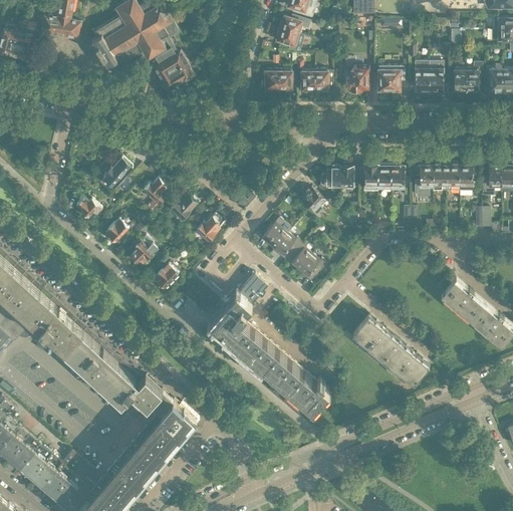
[(72,19),(75,0),(54,0),(52,16),(45,15),(42,32),(58,35),(58,33),(64,34),(64,36),(80,38),(82,21),(72,19)]
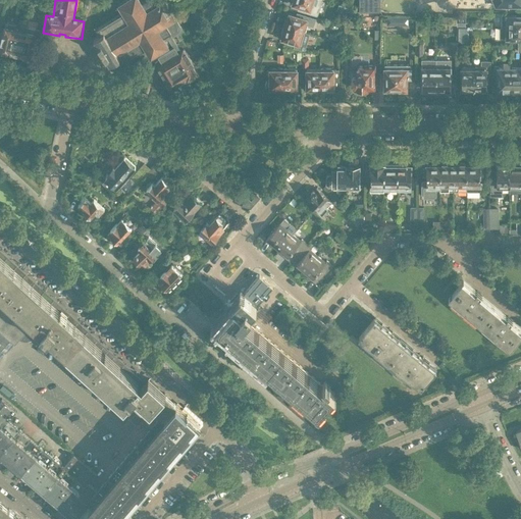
[(164,39),(167,26),(176,19),(172,13),(173,13),(171,10),(170,10),(165,2),(161,4),(161,3),(160,4),(158,2),(156,3),(158,6),(156,8),(151,0),(149,0),(143,4),(140,0),(129,0),(119,6),(124,14),(121,30),(112,35),(115,39),(113,40),(119,49),(121,48),(123,52),(132,47),(147,51),(152,59),(169,48),(164,39)]
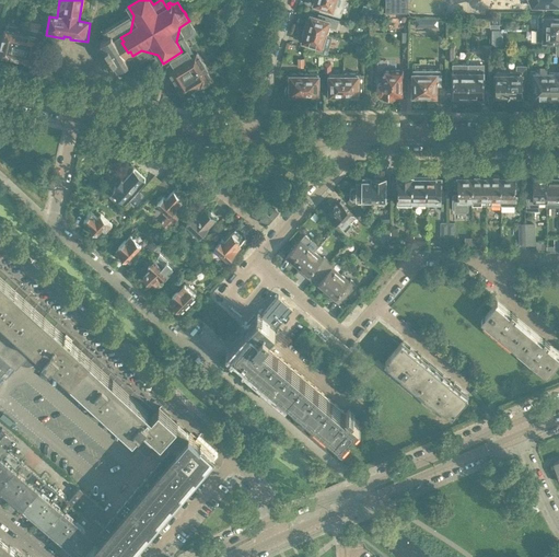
[(340,19),(346,2),(337,0),(314,0),(314,2),(316,2),(315,7),(323,10),(322,13),(332,15),(340,19)]
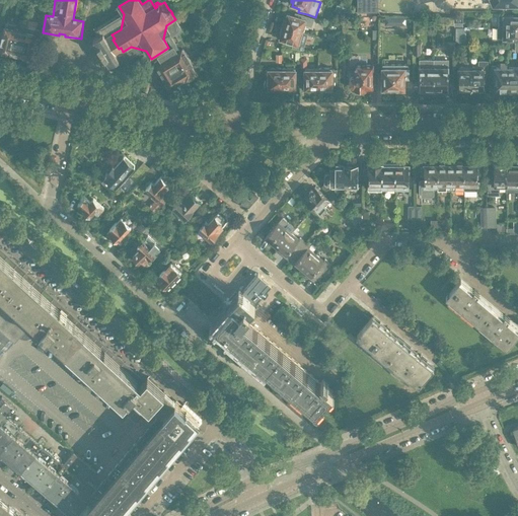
[(378,14),(378,0),(358,0),(358,14),(378,14)]
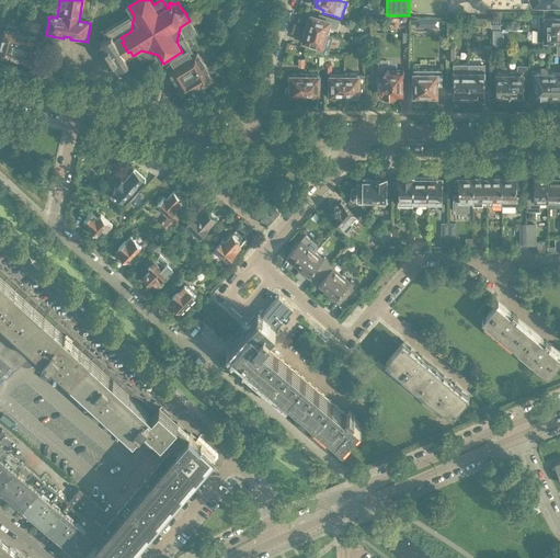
[(559,0),(450,0),(453,7),(470,2),(471,7),(483,1),(482,0),(529,0),(535,9),(559,9),(559,0)]
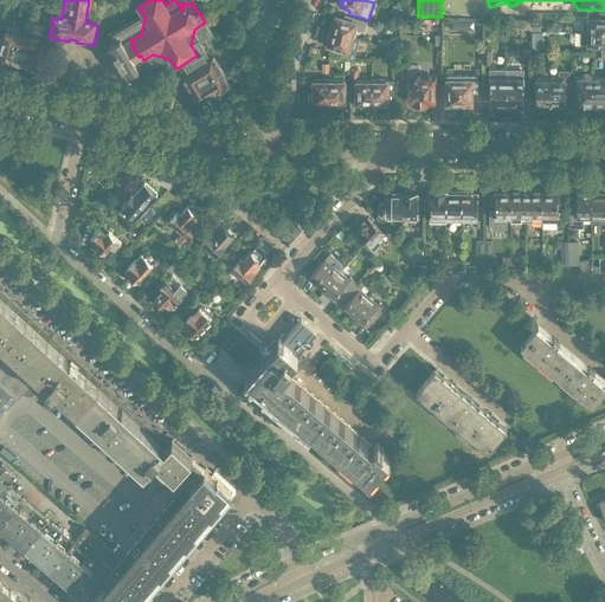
[(116,43),(110,47),(128,77),(135,73),(140,81),(141,79),(140,78),(171,59),(153,54),(143,60),(141,56),(139,57),(132,46),(134,45),(130,40),(141,34),(145,17),(114,36),(113,36),(111,36),(116,43)]
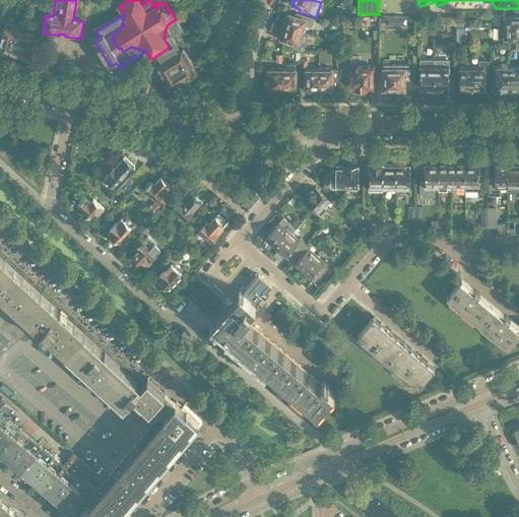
[(374,24),(378,24),(378,15),(362,16),(362,30),(374,30),(374,24)]
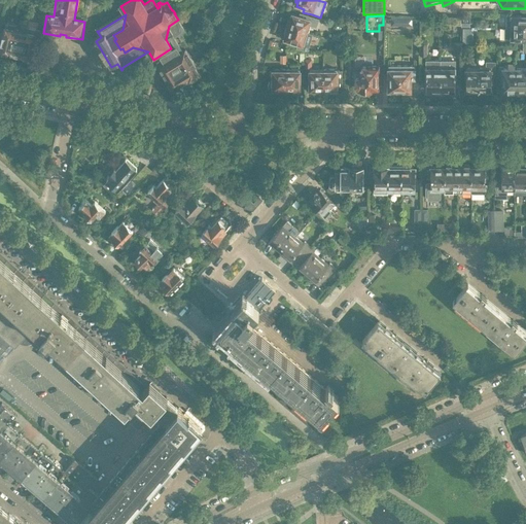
[(291,21),(290,21),(289,21),(287,28),(309,35),(311,28),(317,30),(319,22),(301,16),(300,19),(293,16),(291,21)]
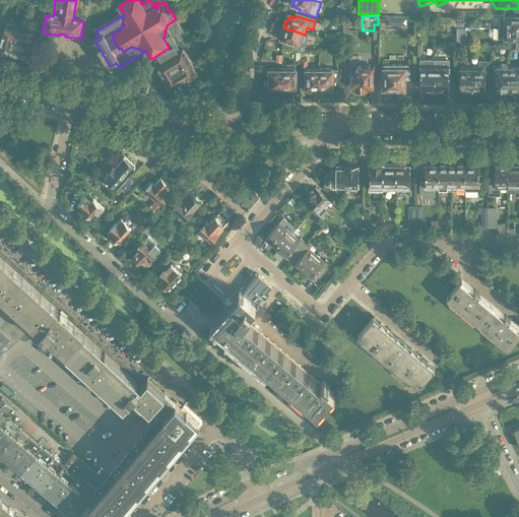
[(518,18),(516,18),(516,17),(501,17),(501,29),(518,29),(518,18)]
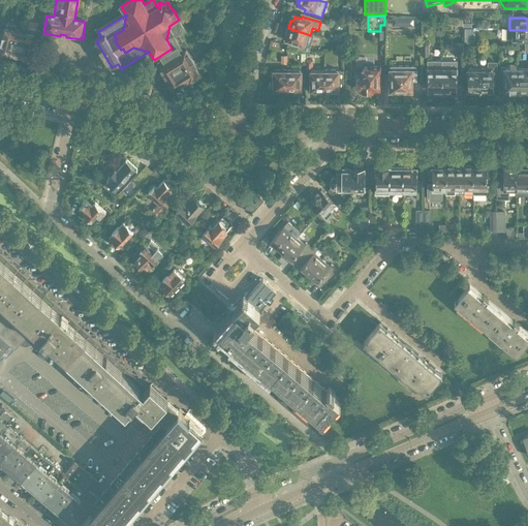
[(197,68),(187,53),(184,54),(175,39),(179,36),(182,34),(186,32),(179,20),(169,26),(166,39),(172,49),(175,47),(178,50),(162,60),(163,62),(159,65),(161,68),(160,69),(163,74),(161,75),(164,80),(165,79),(168,83),(167,84),(168,86),(167,86),(172,92),(172,91),(173,93),(176,92),(182,89),(182,88),(189,83),(190,85),(202,78),(196,68),(197,68)]
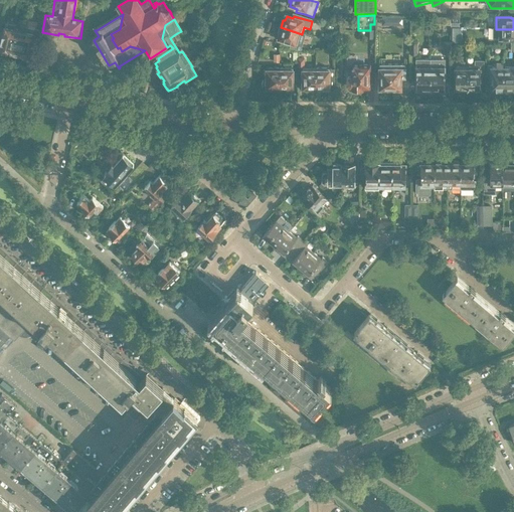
[(0,52),(10,54),(16,26),(7,24),(4,36),(3,36),(1,44),(2,44),(0,52)]
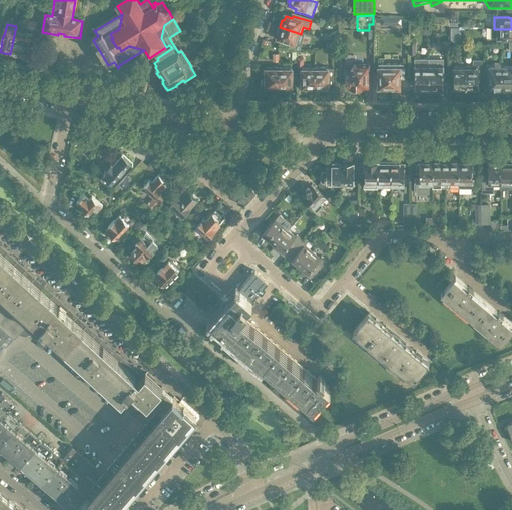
[(27,29),(16,26),(10,54),(20,56),(27,29)]
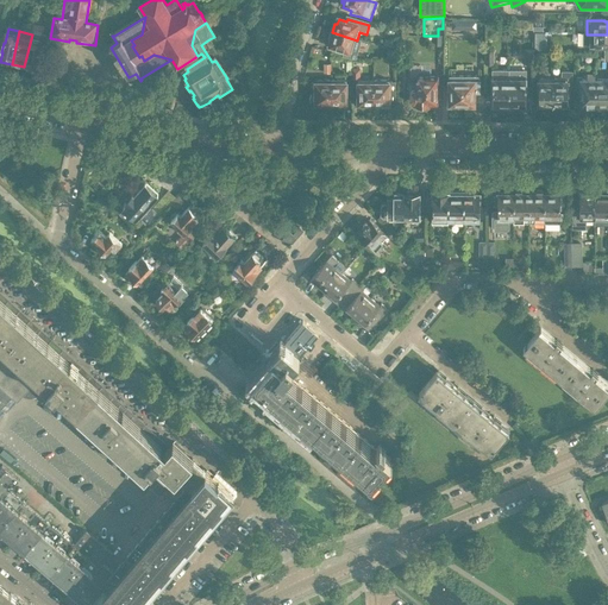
[(357,41),(332,32),(330,42),(332,43),(330,48),(338,50),(345,52),(352,55),(357,41)]
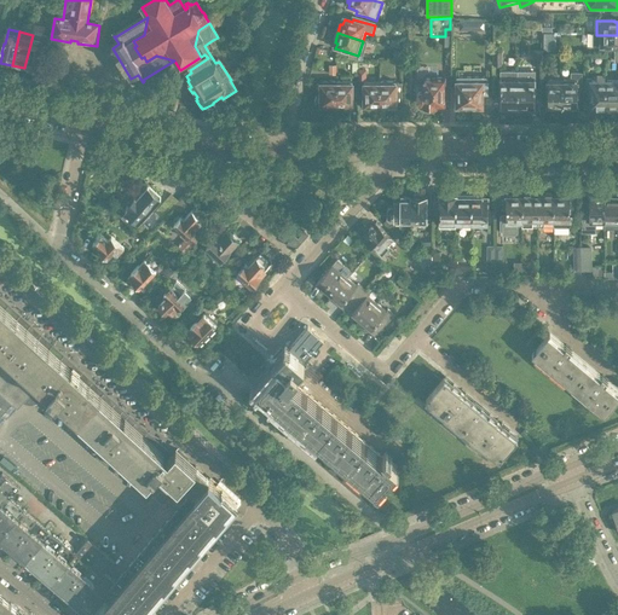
[(45,38),(33,35),(24,68),(38,71),(40,62),(40,63),(42,52),(41,52),(45,38)]
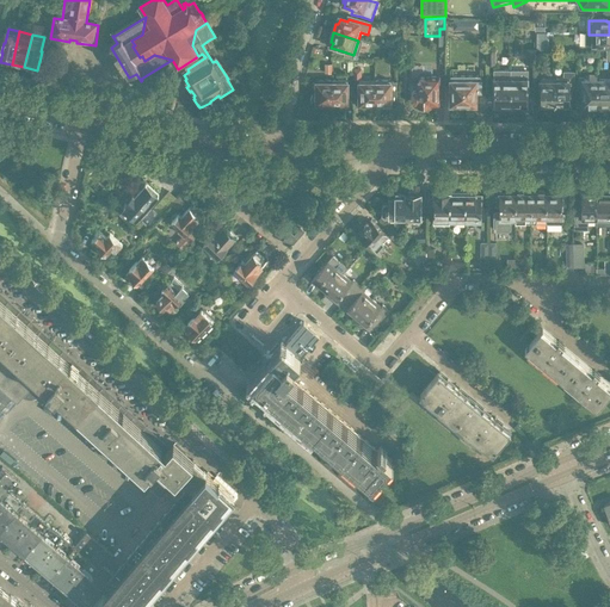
[(609,35),(589,35),(587,35),(587,49),(607,49),(607,48),(609,47),(609,35)]
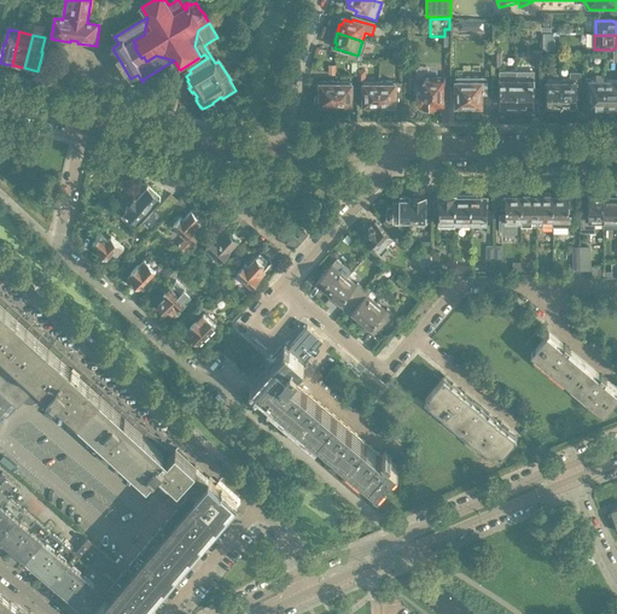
[(213,40),(209,42),(214,51),(219,48),(213,40)]
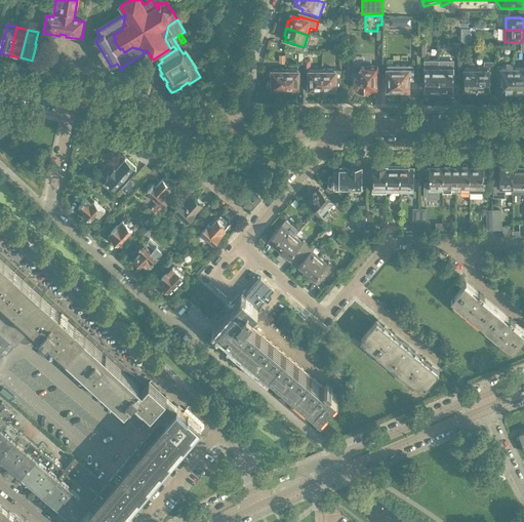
[(377,88),(377,69),(372,69),(372,64),(365,64),(365,59),(358,59),(355,62),(355,68),(358,71),(360,71),(360,80),(357,80),(355,82),(355,88),(357,90),(360,90),(360,91),(360,92),(361,91),(362,92),(363,93),(365,94),(366,93),(367,93),(368,93),(369,92),(370,92),(370,91),(370,89),(373,89),(373,90),(374,90),(375,90),(376,90),(377,89),(377,88)]
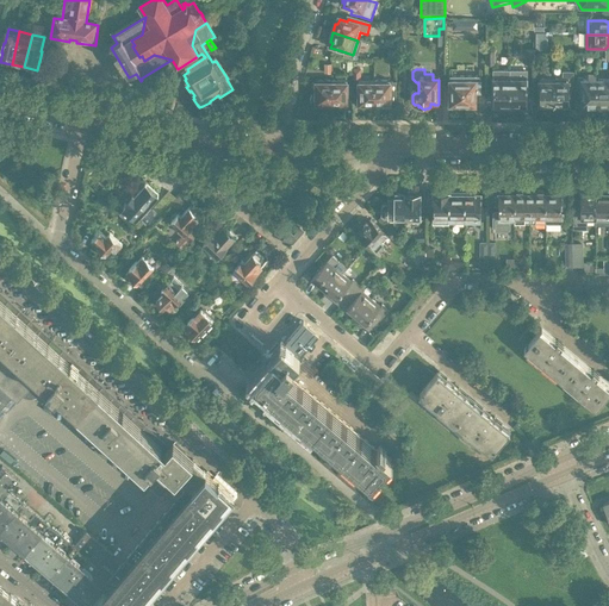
[(570,107),(570,89),(575,89),(575,74),(564,74),(564,81),(555,81),(555,110),(565,110),(565,107),(570,107)]
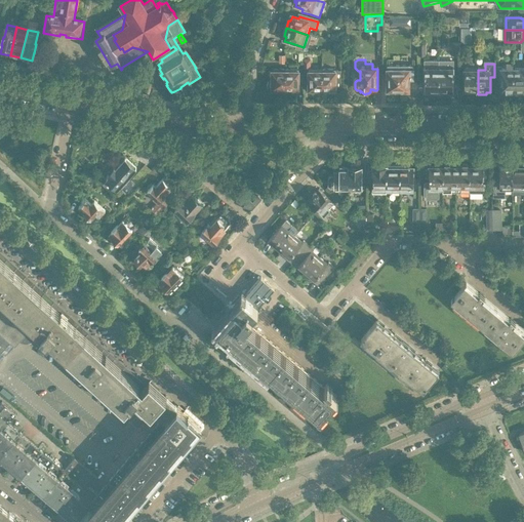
[(401,68),(388,68),(388,92),(389,92),(390,94),(394,94),(395,92),(401,92),(401,68)]
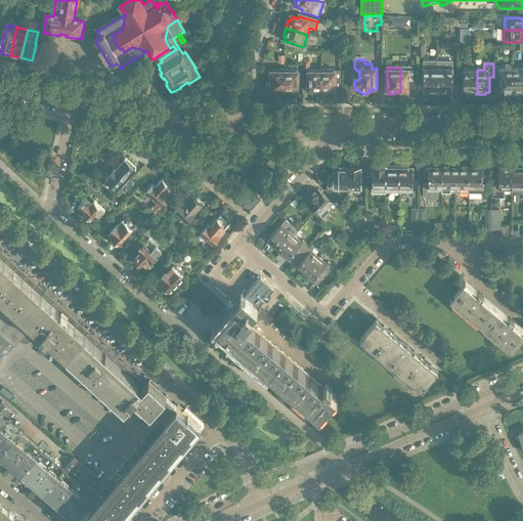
[(413,68),(400,68),(400,92),(401,92),(403,94),(406,94),(408,92),(409,92),(409,80),(413,80),(413,68)]
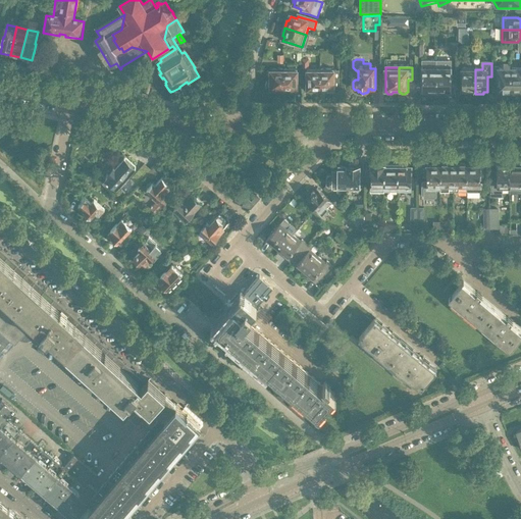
[(437,67),(422,67),(422,75),(423,75),(423,92),(429,92),(430,94),(437,94),(437,67)]
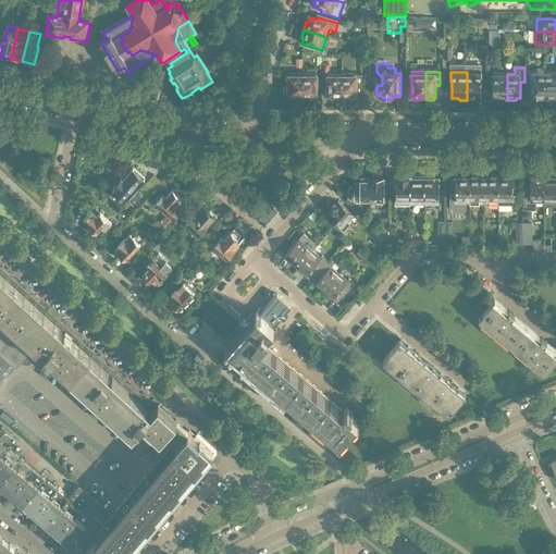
[(482,72),(467,72),(467,100),(473,100),(474,98),(482,98),(482,81),(482,72)]
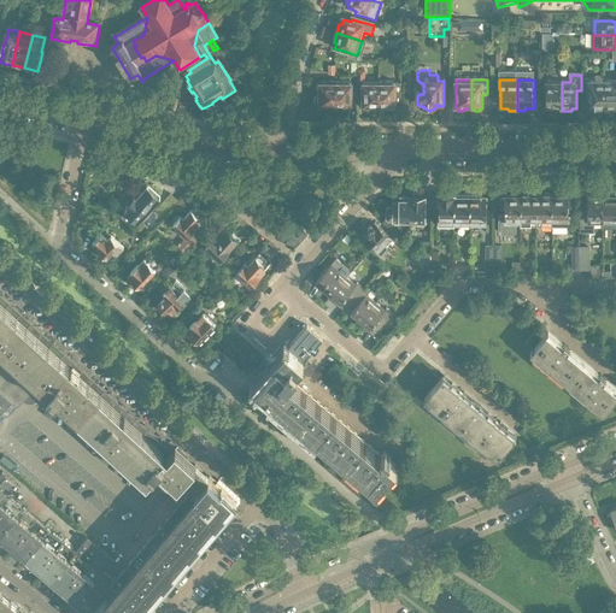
[(590,101),(590,110),(596,110),(597,111),(602,111),(603,110),(604,110),(605,83),(591,83),(591,81),(585,81),(585,92),(588,92),(588,101),(590,101)]
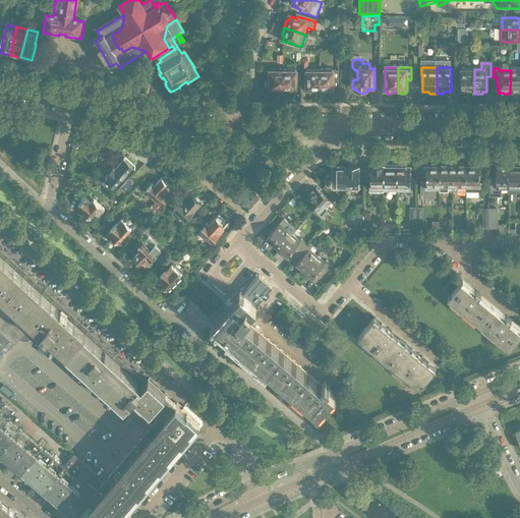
[(462,69),(462,92),(466,92),(466,94),(474,94),(474,69),(462,69)]
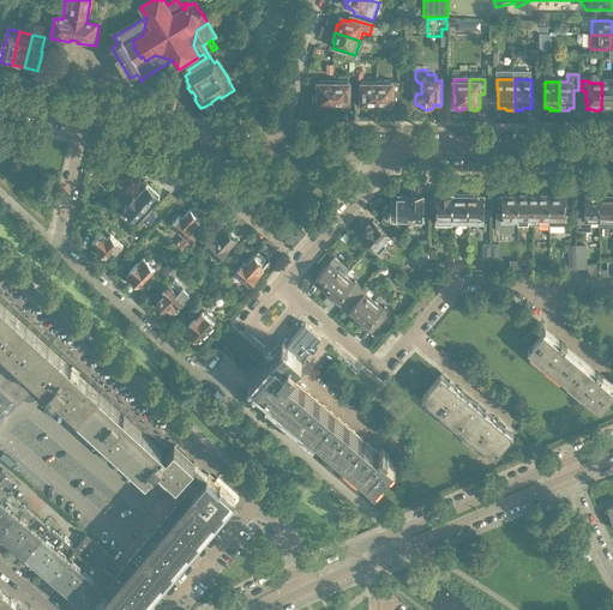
[(319,83),(319,85),(319,96),(316,96),(313,102),(316,107),(319,107),(319,109),(330,109),(330,107),(335,107),(335,83),(319,83)]
